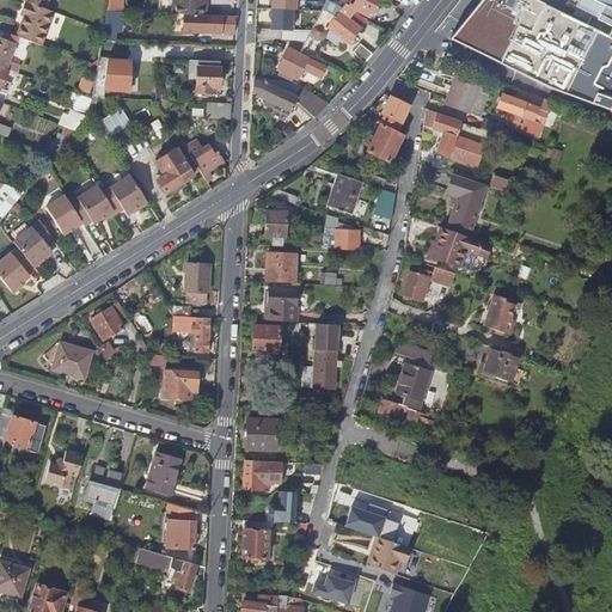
[(108,0),(106,10),(122,10),(122,0),(108,0)]
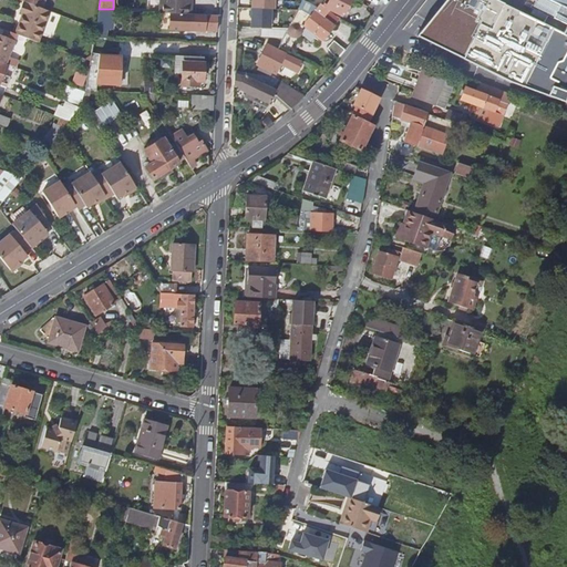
[(275,10),(275,0),(251,0),(251,9),(270,10),(275,10)]
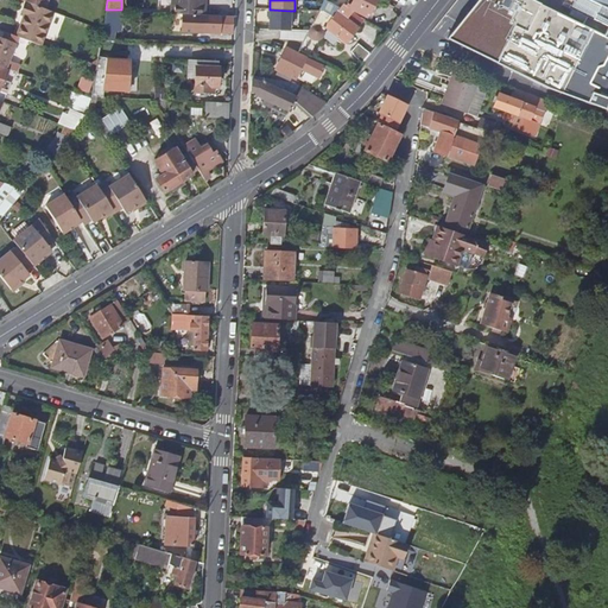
[(354,0),(352,6),(356,8),(355,12),(366,18),(368,14),(371,16),(378,0),(354,0)]
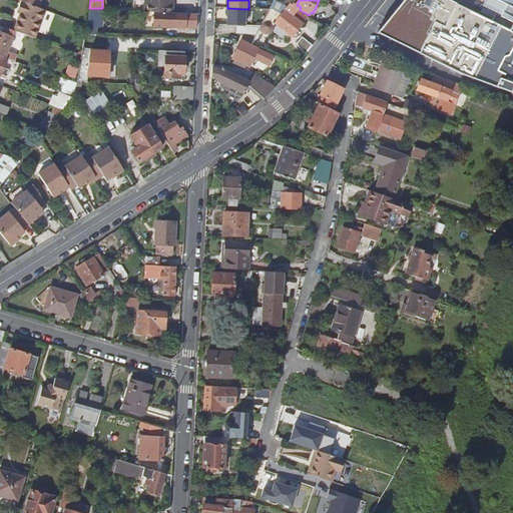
[(465,6),(454,0),(385,0),(367,22),(476,74),(479,68),(494,36),(486,32),(495,13),(467,0),(465,6)]
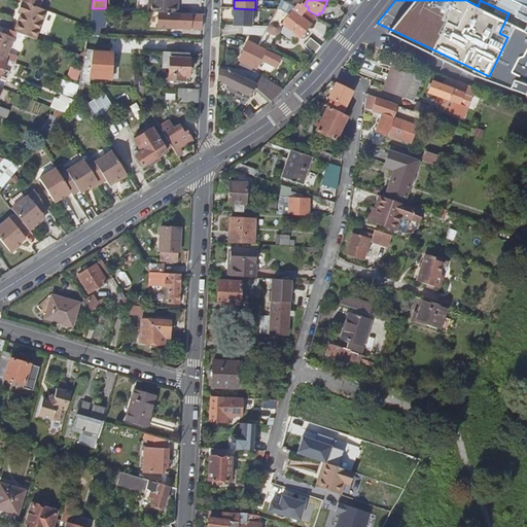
[(526,0),(480,0),(508,13),(499,33),(507,37),(492,70),(512,78),(507,89),(526,96),(526,0)]
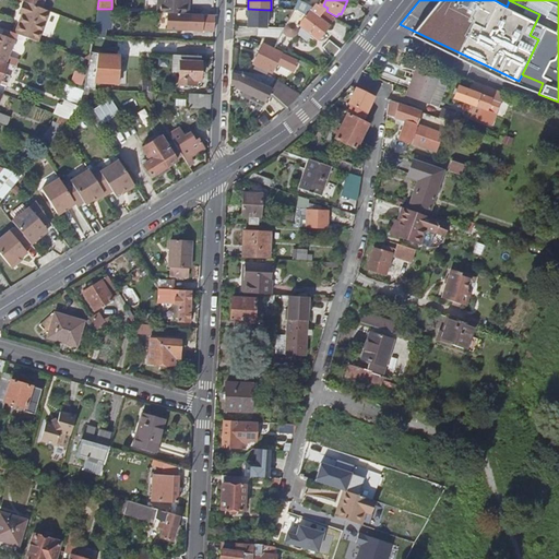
[(15,32),(38,40),(51,10),(27,1),(27,3),(24,2),(20,13),(25,15),(22,24),(19,23),(15,32)]
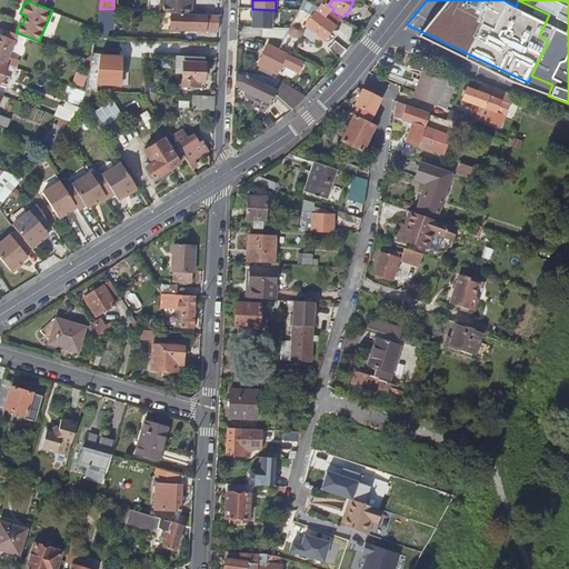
[(323,43),(342,20),(331,12),(325,7),(321,5),(318,8),(305,1),(290,30),(289,30),(290,33),(292,36),(296,37),(299,36),(302,33),(303,31),(305,28),(323,43)]
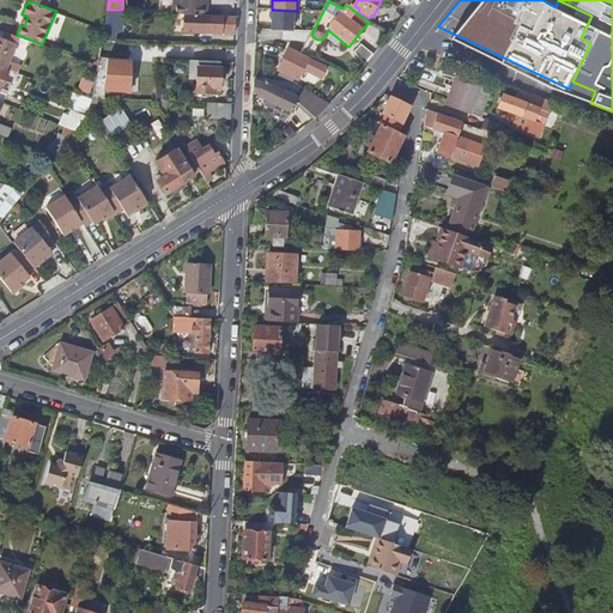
[(173,12),(183,13),(206,14),(206,6),(174,4),(173,12)]
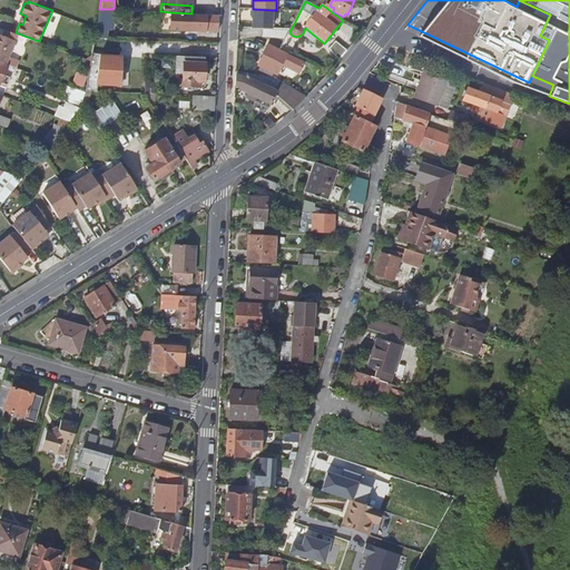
[(253,29),(262,29),(272,29),(272,10),(253,9),(253,29)]
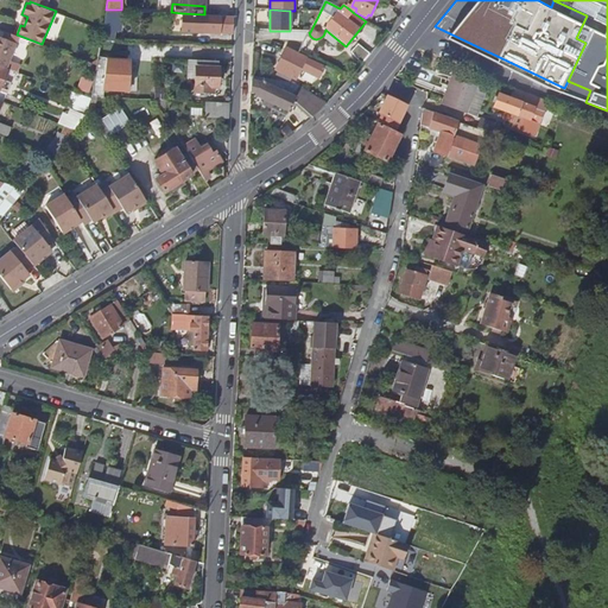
[(233,31),(233,16),(204,14),(182,13),(182,29),(233,31)]
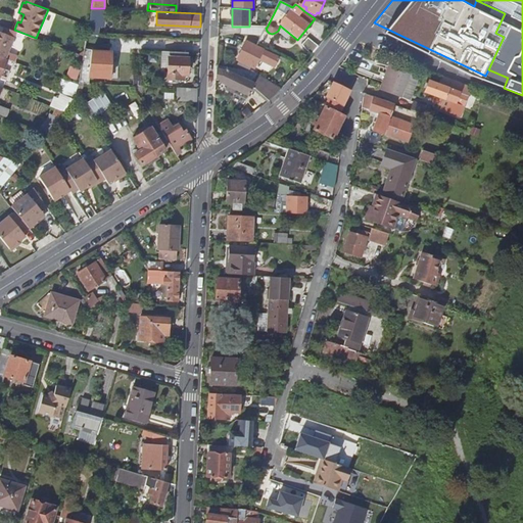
[(14,30),(4,26),(2,33),(12,37),(14,30)]
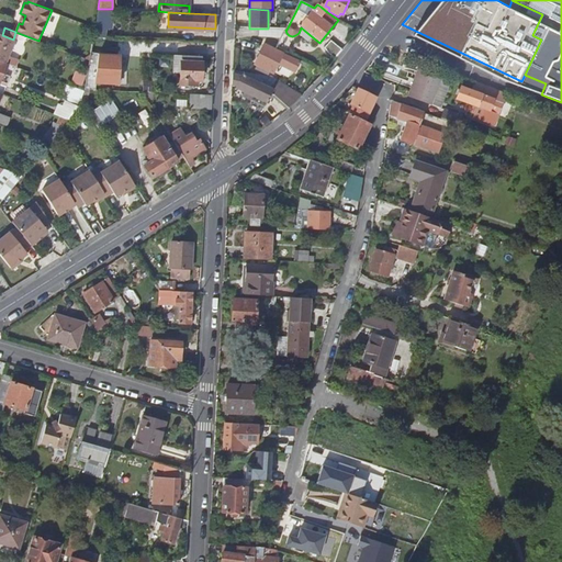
[(268,29),(258,29),(258,37),(281,38),(287,30),(268,29)]
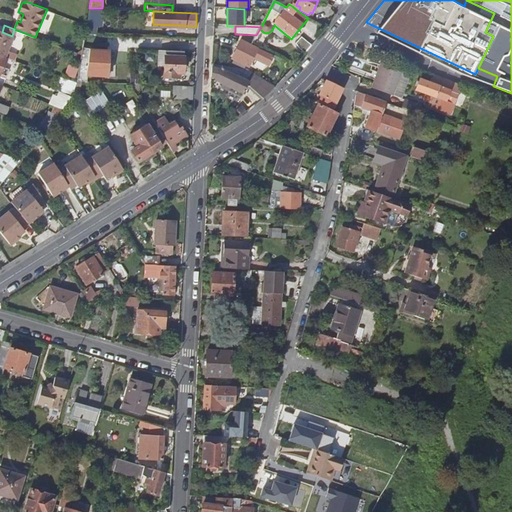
[(0,54),(4,56),(12,36),(2,32),(0,30),(0,54)]
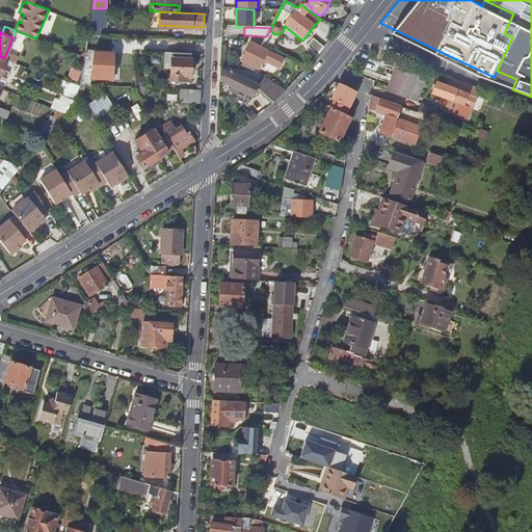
[(317,56),(324,47),(314,38),(307,46),(311,51),(317,56)]
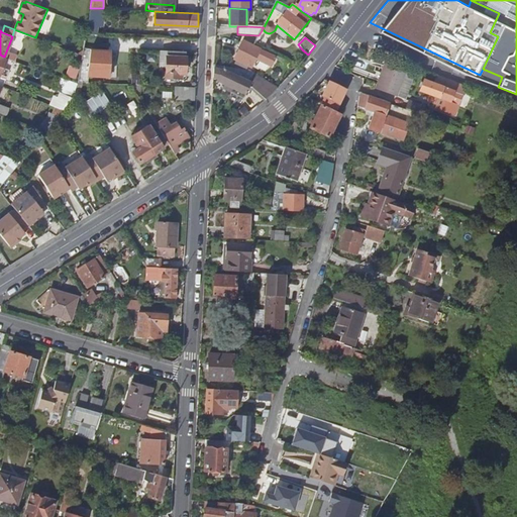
[(277,58),(243,41),(233,61),(236,62),(232,69),(247,71),(248,68),(251,70),(256,61),(272,68),(277,58)]
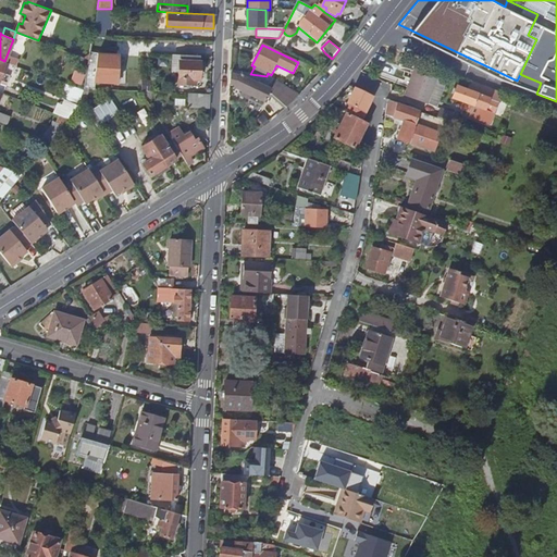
[(90,53),(84,88),(88,89),(94,89),(95,83),(119,84),(120,63),(98,62),(99,54),(90,53)]
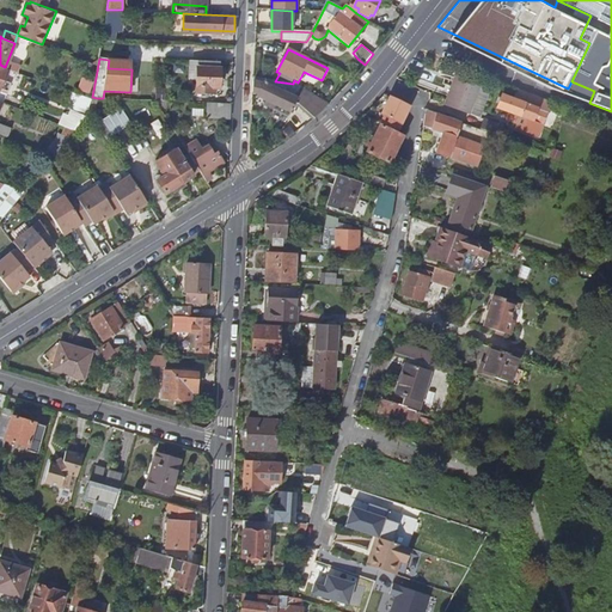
[(220,62),(200,61),(199,95),(215,96),(215,91),(221,91),(221,71),(219,71),(220,62)]
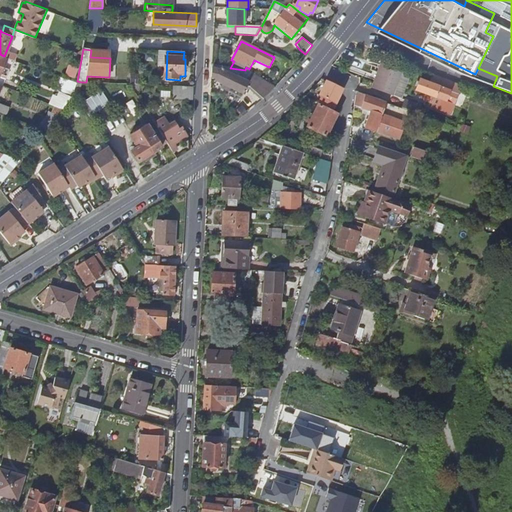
[(371,86),(392,94),(400,70),(380,63),(371,86)]
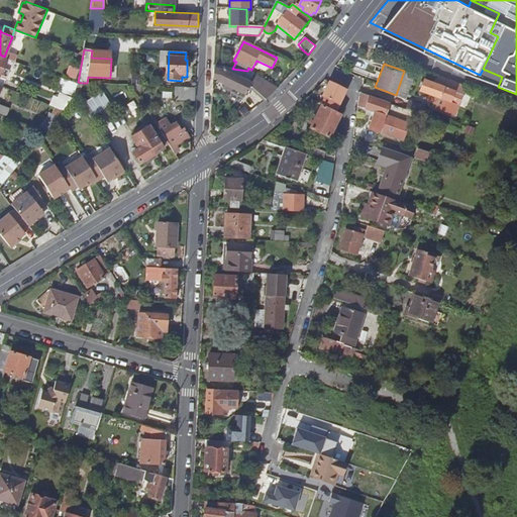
[(76,77),(78,69),(70,66),(67,74),(76,77)]
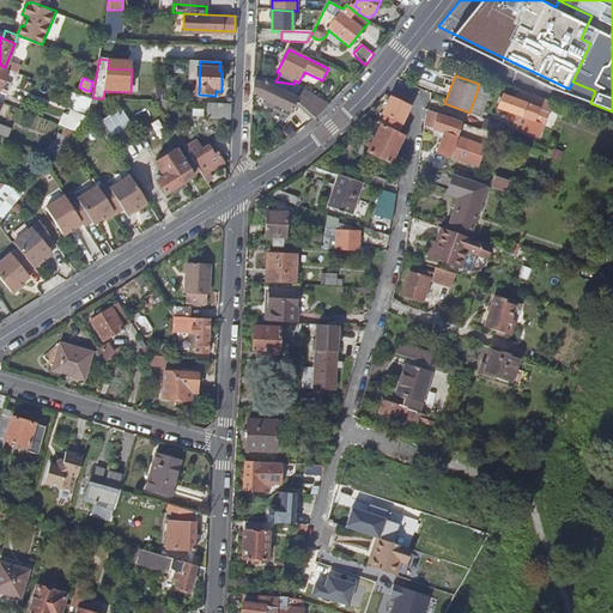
[(254,78),(254,83),(263,85),(265,84),(296,99),(302,89),(293,84),(275,82),(254,78)]
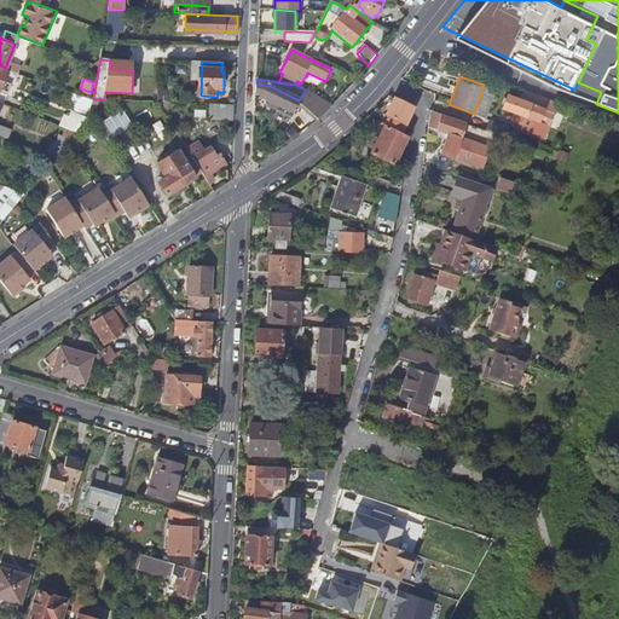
[(299,100),(267,85),(266,86),(256,84),(255,98),(260,99),(260,100),(278,110),(272,122),(287,129),(299,103),(318,121),(325,114),(333,106),(305,90),(299,100)]
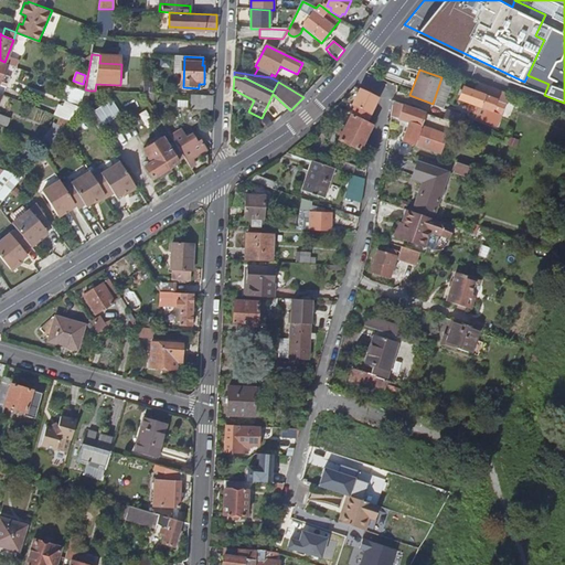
[(452,82),(441,77),(433,104),(443,107),(452,82)]
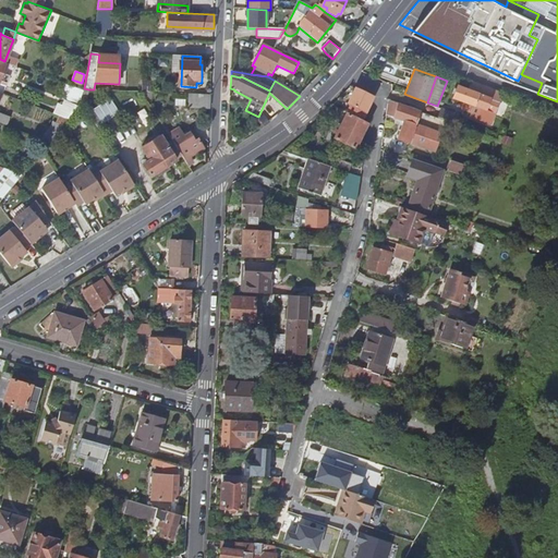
[(502,94),(472,83),(469,93),(457,88),(452,99),(478,109),(475,120),(490,125),(495,113),(485,110),(488,100),(498,104),(502,94)]
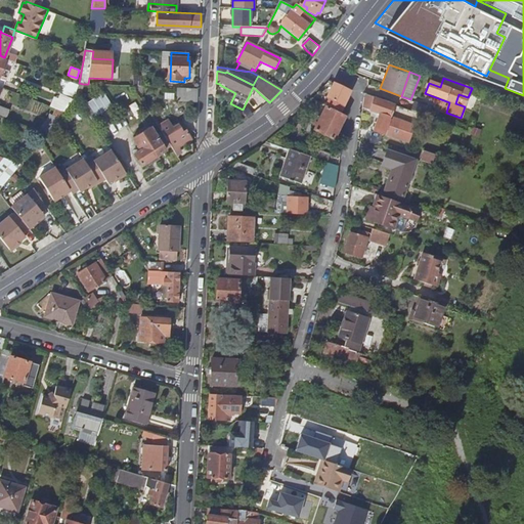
[(351,90),(334,82),(328,94),(331,96),(330,97),(344,104),(351,90)]
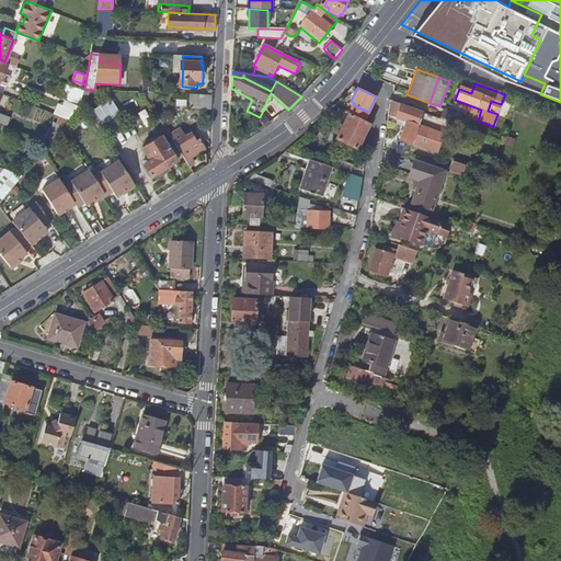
[(212,96),(191,94),(190,109),(210,110),(212,96)]
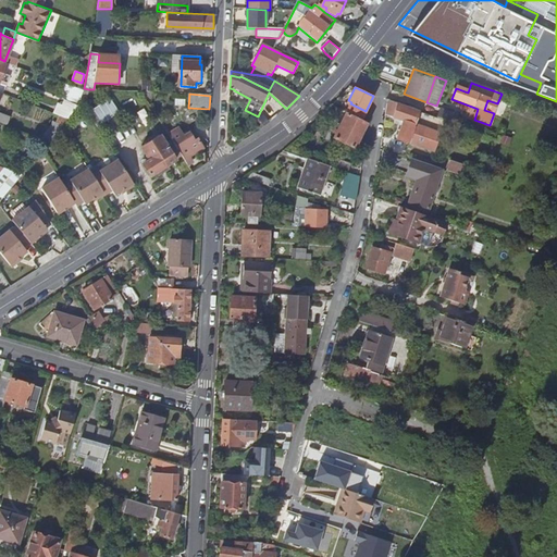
[(61,98),(57,113),(72,119),(77,103),(61,98)]
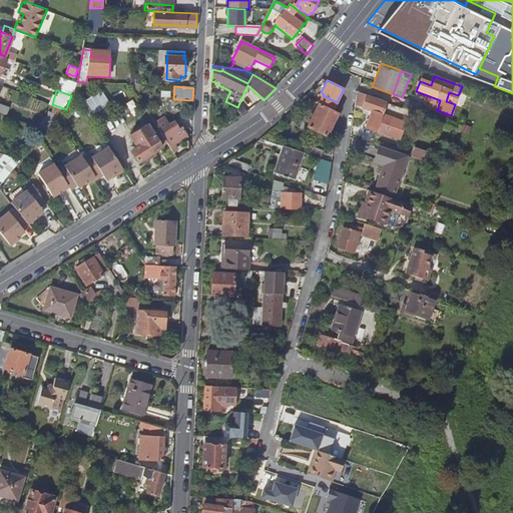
[(100,90),(86,100),(95,113),(109,103),(100,90)]
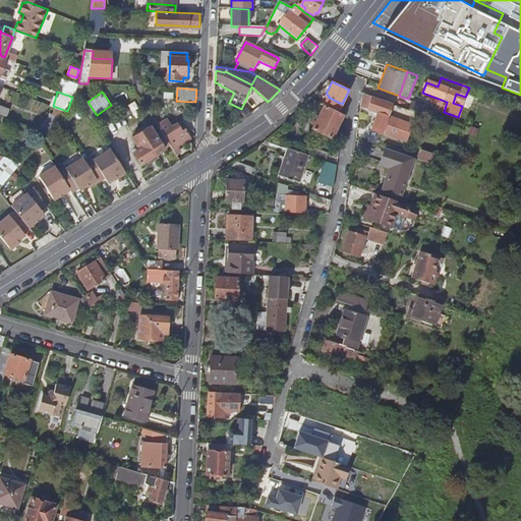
[(409,108),(398,104),(393,102),(392,104),(364,94),(362,106),(378,111),(373,126),(383,130),(407,138),(417,111),(409,108)]
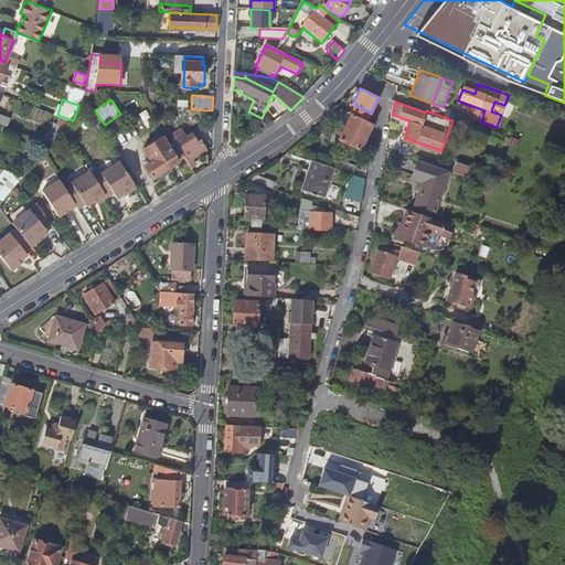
[(501,115),(504,105),(494,102),(491,112),(501,115)]
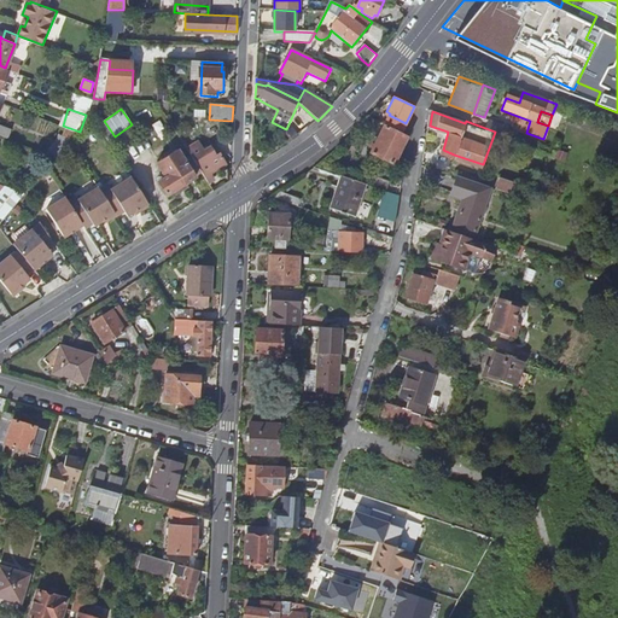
[(94,118),(112,146),(118,143),(115,136),(104,121),(100,115),(94,118)]
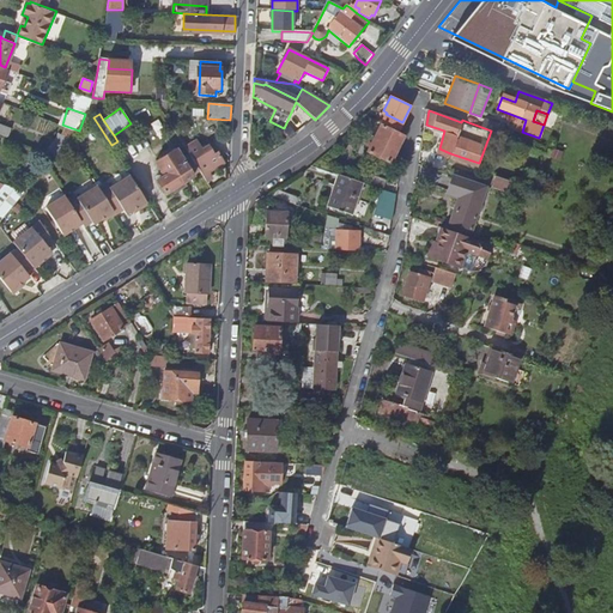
[(402,122),(386,114),(383,120),(390,125),(389,127),(396,132),(402,122)]
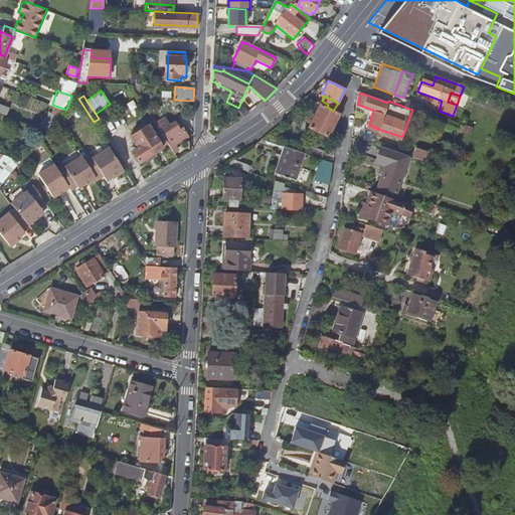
[(404,107),(412,110),(421,113),(423,106),(406,100),(404,107)]
